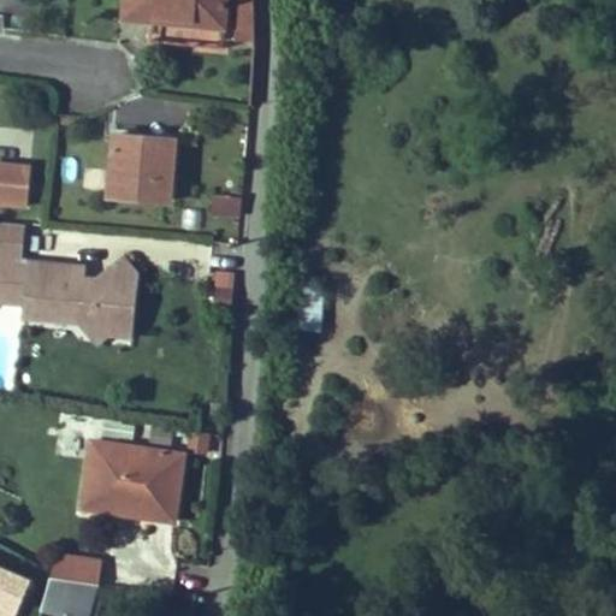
[(125,0),(124,18),(179,23),(181,11),(226,16),(227,0),(125,0)]
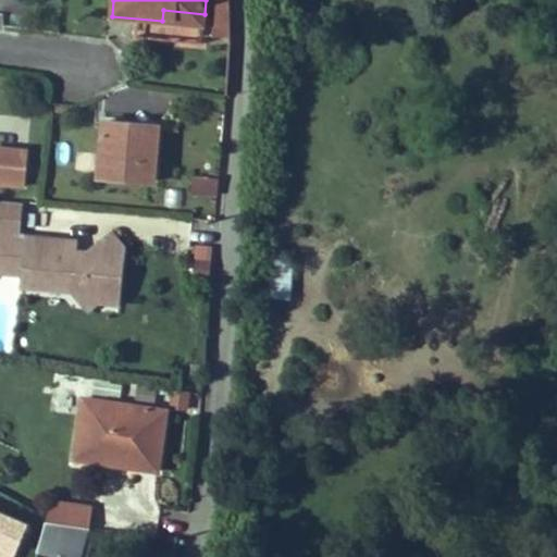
[(214,0),(212,36),(232,37),(230,0),(214,0)]
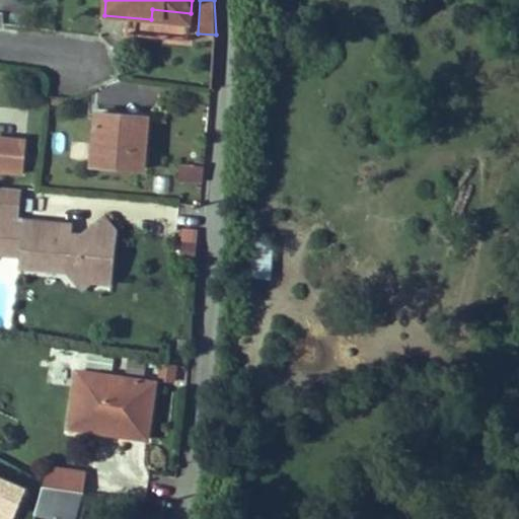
[(190,23),(191,13),(152,9),(151,19),(190,23)]
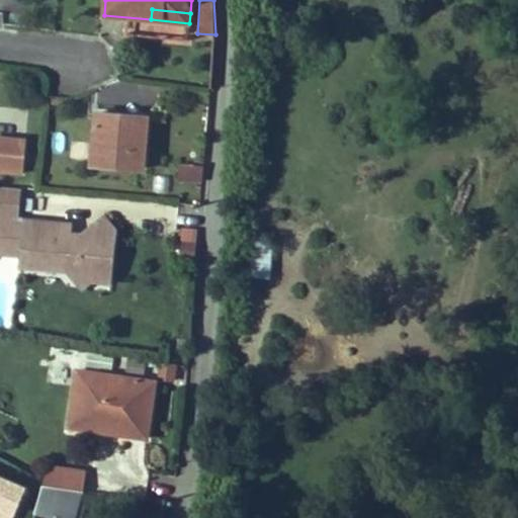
[(116,115),(116,121),(147,123),(148,112),(117,109),(116,115)]
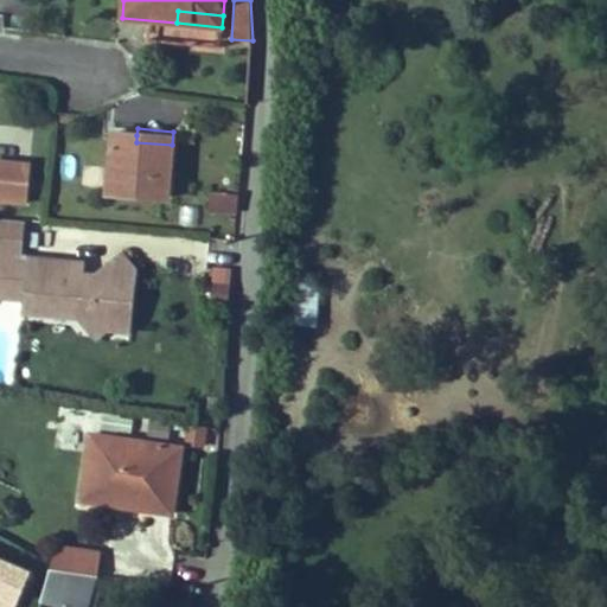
[(136,135),(114,134),(109,192),(168,197),(172,145),(136,142),(136,135)]
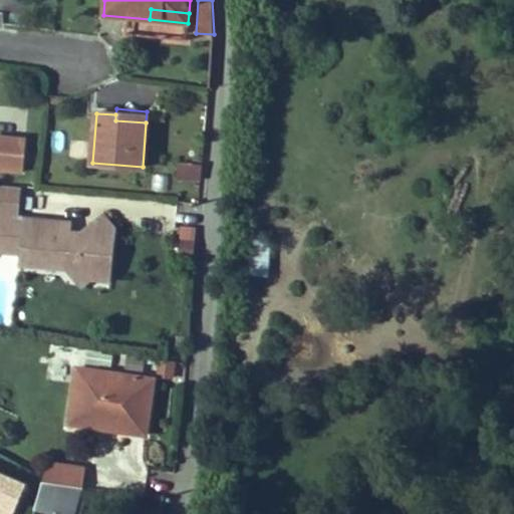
[(0,152),(25,155),(26,140),(0,136),(0,152)]
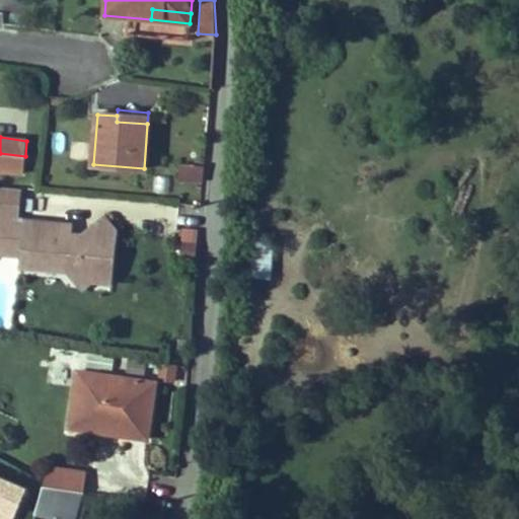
[(25,156),(0,153),(0,170),(23,173),(25,156)]
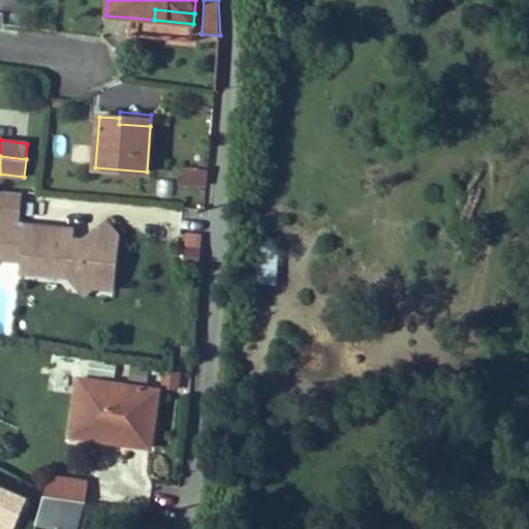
[(209,187),(210,167),(182,166),(181,185),(209,187)]
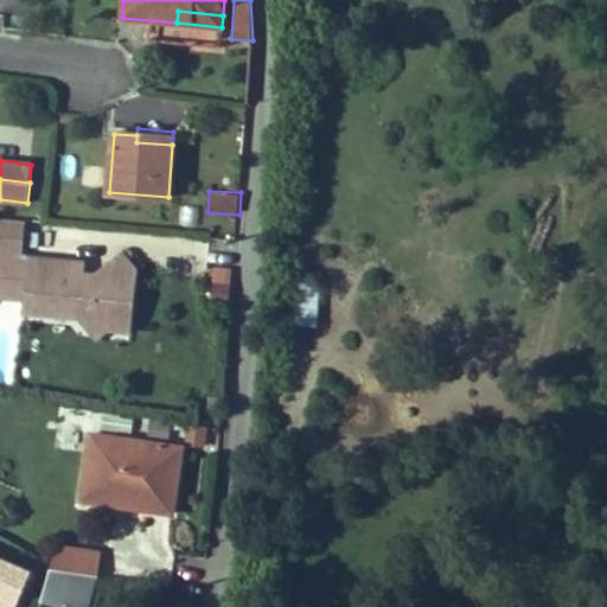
[(0,217),(0,254),(17,256),(24,257),(27,219),(0,217)]
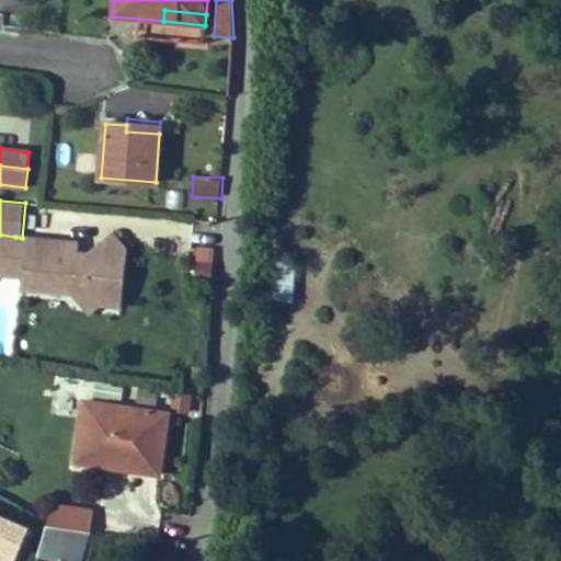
[(112,230),(101,240),(125,270),(128,248),(112,230)]
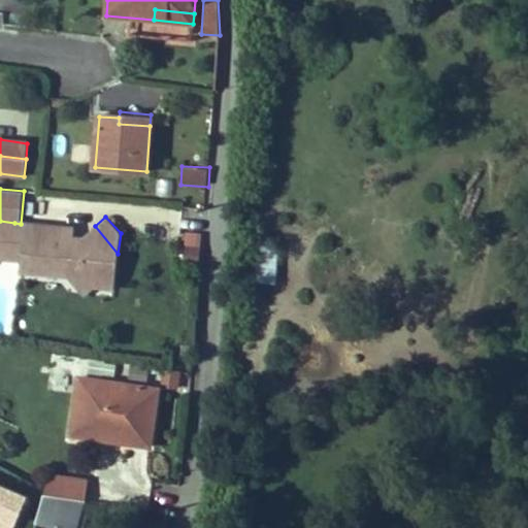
[(14,223),(0,221),(0,249),(11,251),(14,223)]
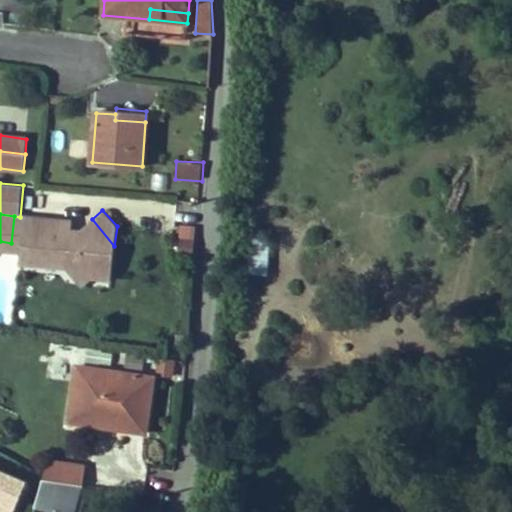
[(0,252),(21,254),(25,218),(20,217),(14,216),(11,243),(0,241),(0,252)]
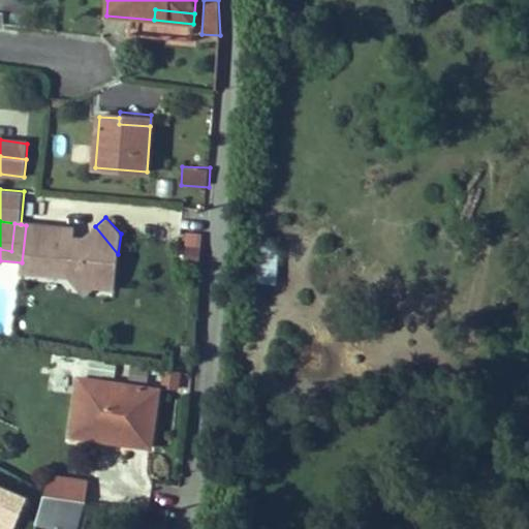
[(117,266),(118,254),(95,226),(84,236),(74,236),(75,228),(26,225),(22,262),(21,272),(70,277),(86,292),(96,284),(117,266)]
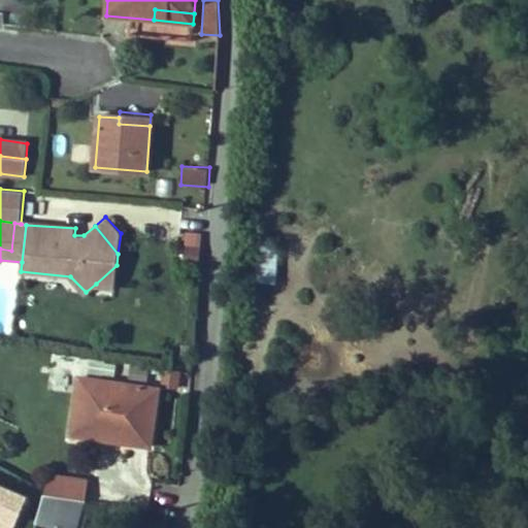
[(199,262),(201,233),(183,232),(180,261),(199,262)]
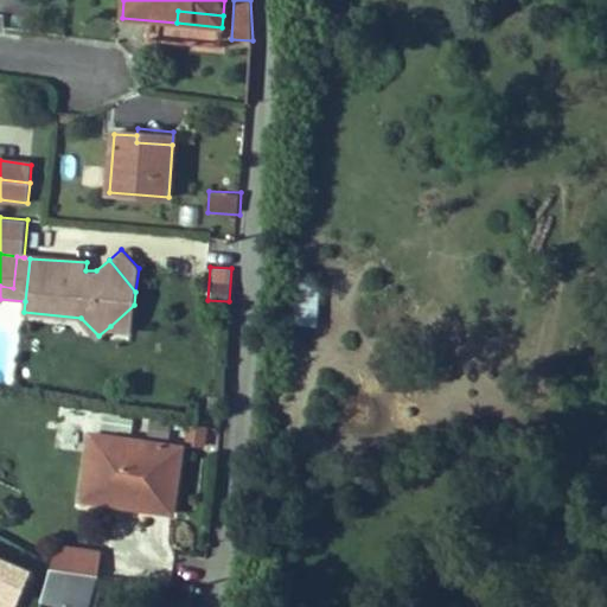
[(132,328),(134,305),(110,326),(132,328)]
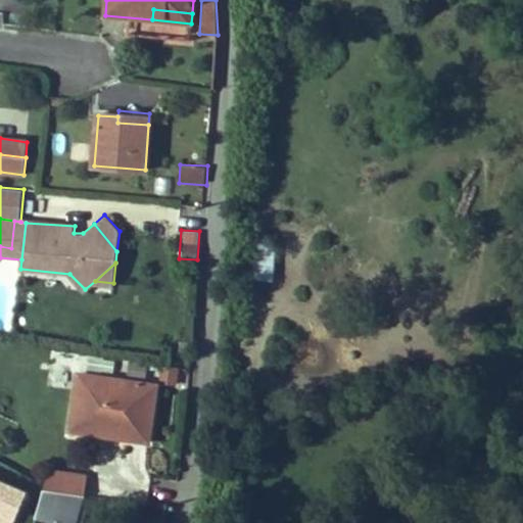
[(190,343),(181,342),(180,350),(189,351),(190,343)]
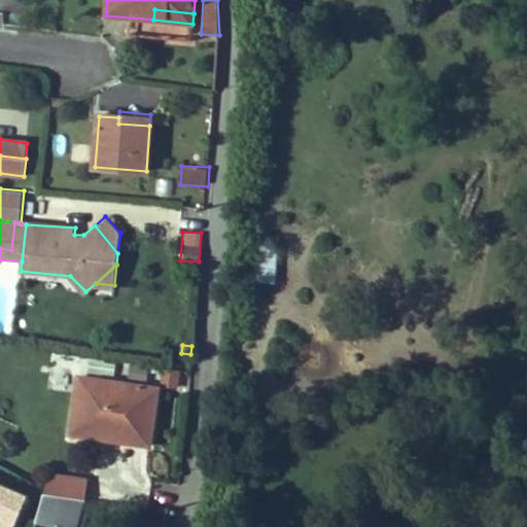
[(78,376),(72,426),(132,434),(131,442),(150,445),(159,388),(78,376)]
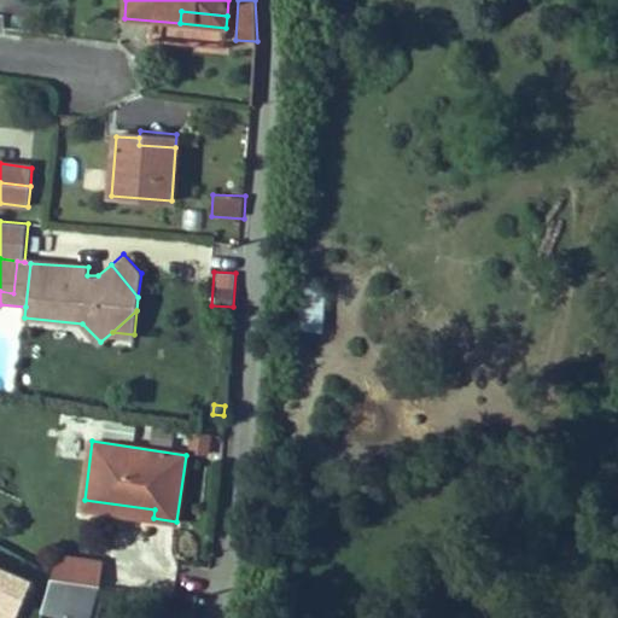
[(83,508),(153,518),(155,509),(85,500),(83,508)]
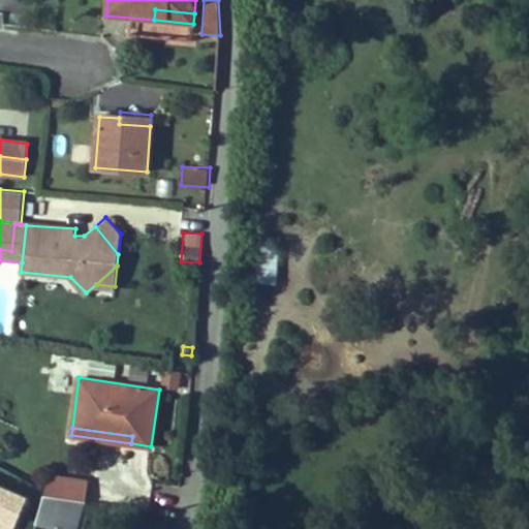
[(0,528),(13,528),(27,498),(0,486),(0,528)]
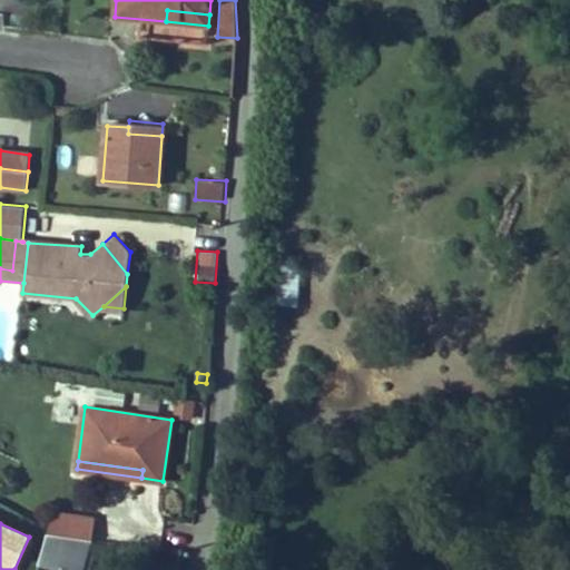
[(48,532),(38,566),(55,569),(82,569),(91,539),(48,532)]
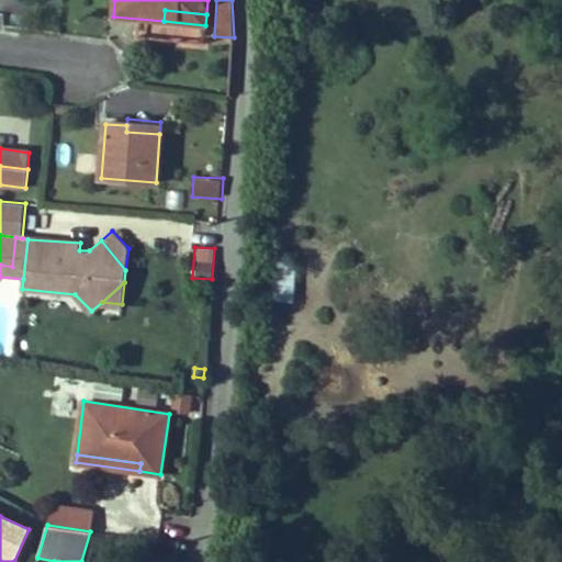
[(177,561),(179,558),(154,549),(148,561),(177,561)]
